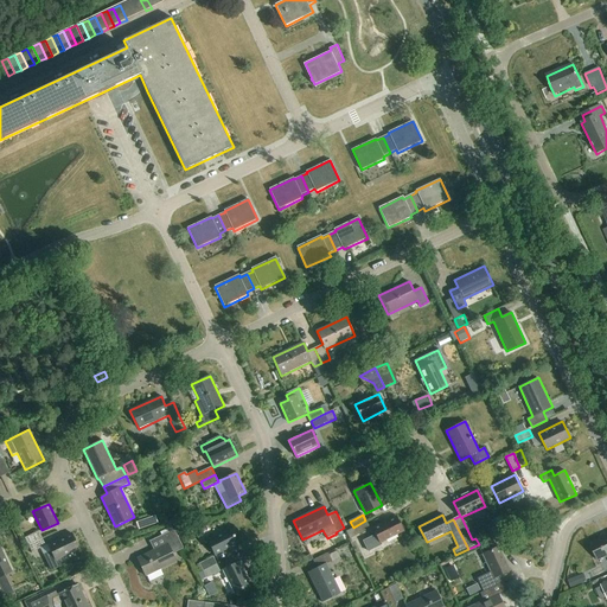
[(135,523),(138,531),(157,524),(154,516),(135,523)]
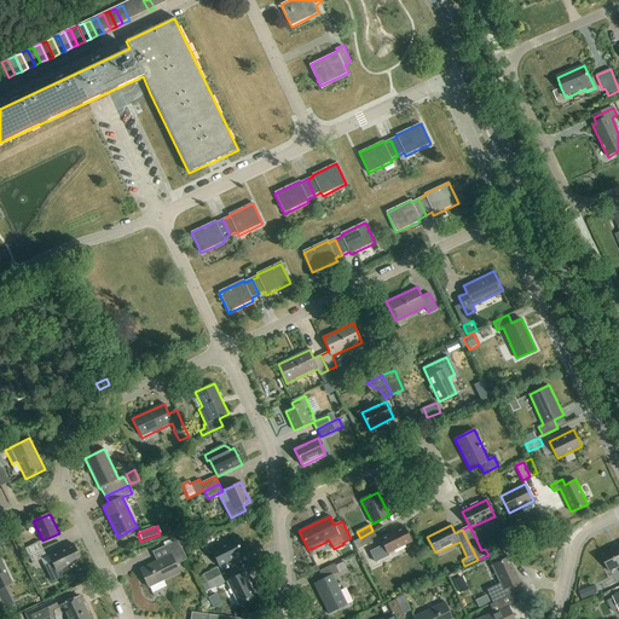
[(376,562),(388,556),(388,555),(412,543),(404,526),(380,538),(383,545),(371,551),(376,562)]
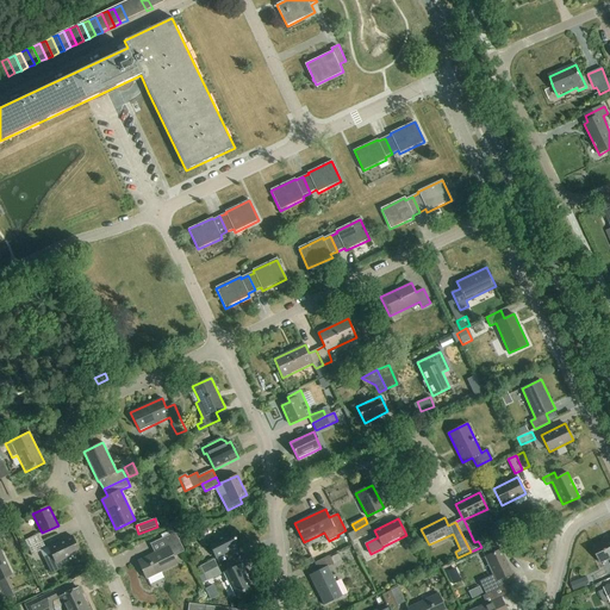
[(367,523),(355,530),(347,534),(350,542),(372,531),(367,523)]
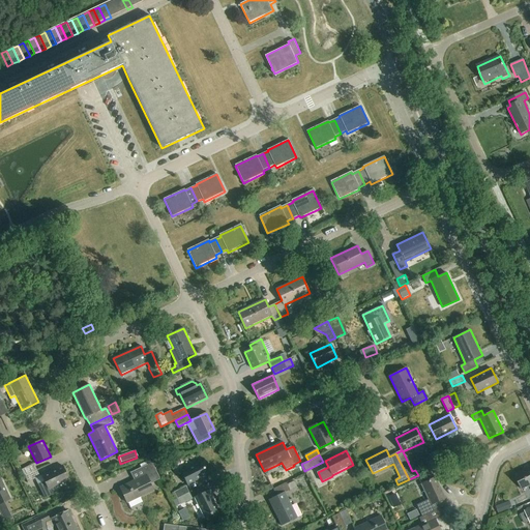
[(442,465),(439,458),(429,462),(432,469),(442,465)]
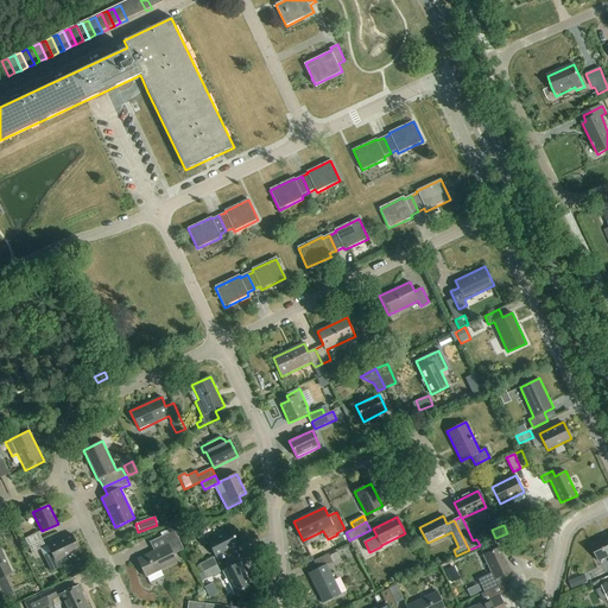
[(149,542),(153,551),(138,559),(146,578),(177,564),(172,556),(185,550),(175,530),(149,542)]
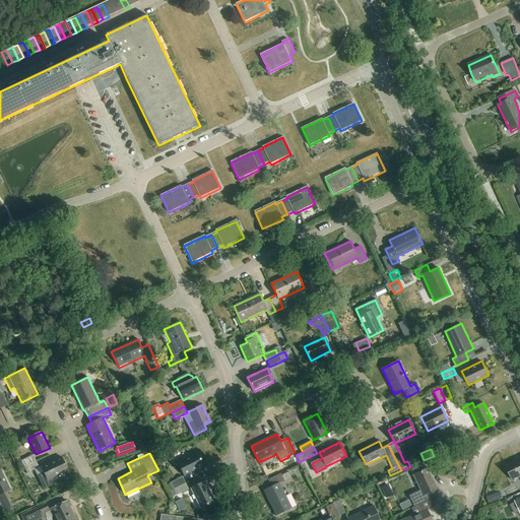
[(185,476),(205,466),(198,453),(178,462),(185,476)]
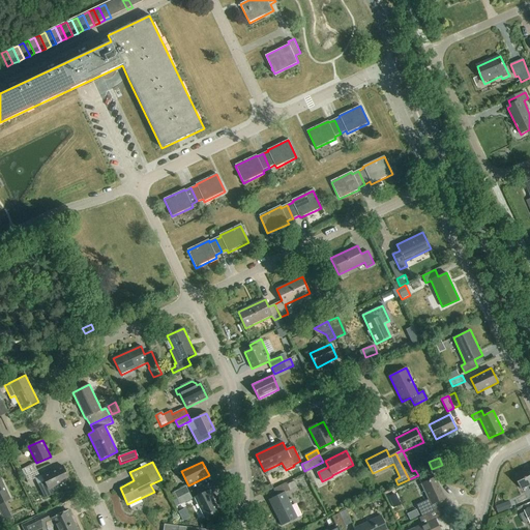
[(25,477),(37,471),(34,464),(22,470),(25,477)]
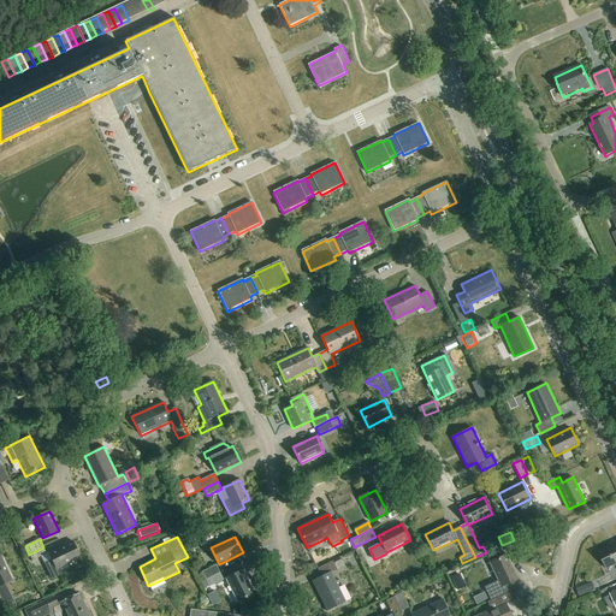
[(48,554),(52,560),(45,563),(52,580),(60,576),(58,569),(81,557),(73,542),(48,554)]
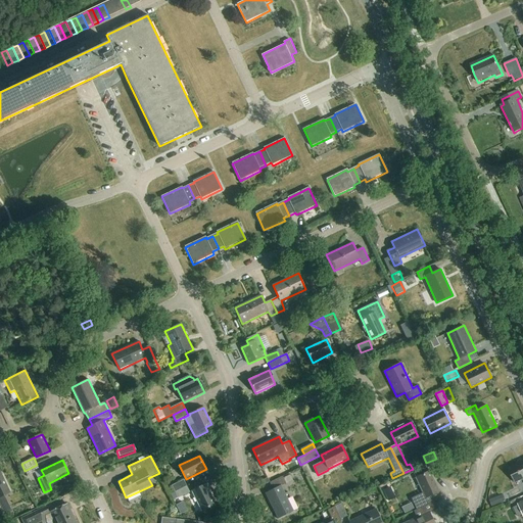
[(522,462),(509,469),(516,482),(522,478),(522,462)]
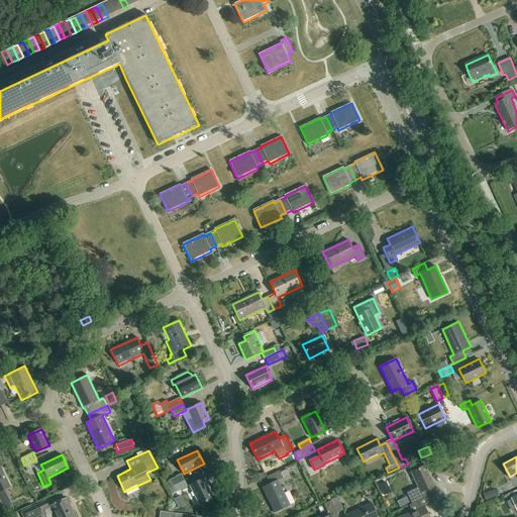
[(36,459),(24,466),(27,471),(39,464),(36,459)]
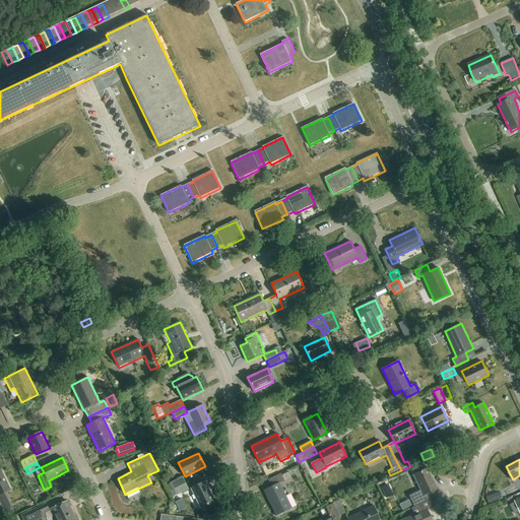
[(423,462),(409,468),(413,475),(426,469),(423,462)]
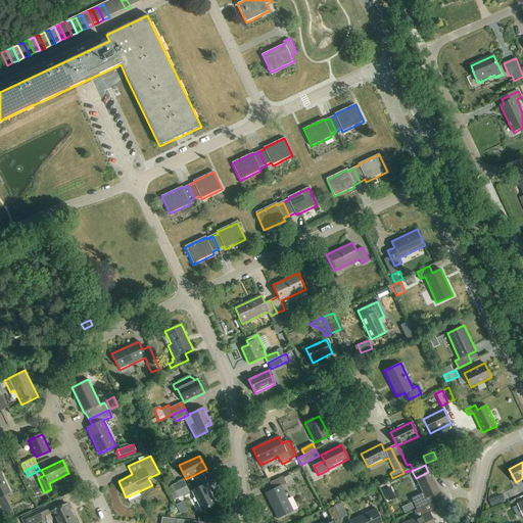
[(421,508),(434,502),(431,495),(439,491),(430,471),(428,472),(416,478),(423,493),(411,498),(416,510),(421,508)]
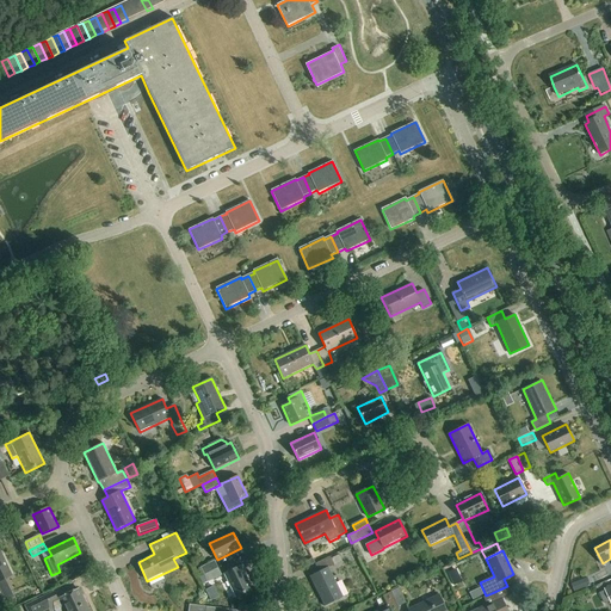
[(0,581),(12,575),(1,551),(0,551),(0,581)]
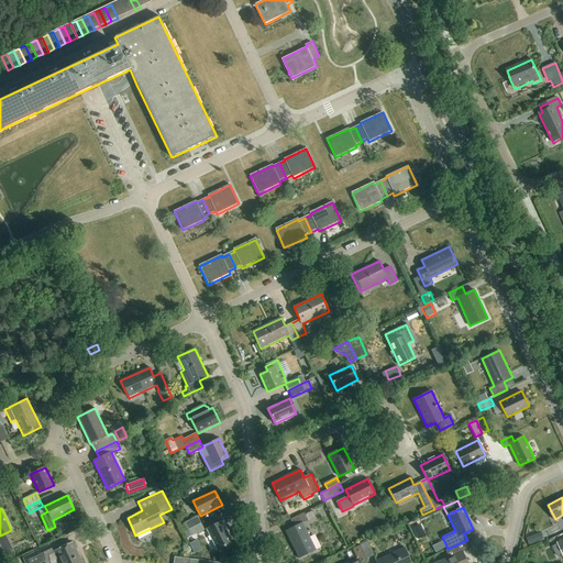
[(302,523),(308,521),(305,514),(290,520),(294,528),(285,531),(299,559),(317,550),(302,523)]
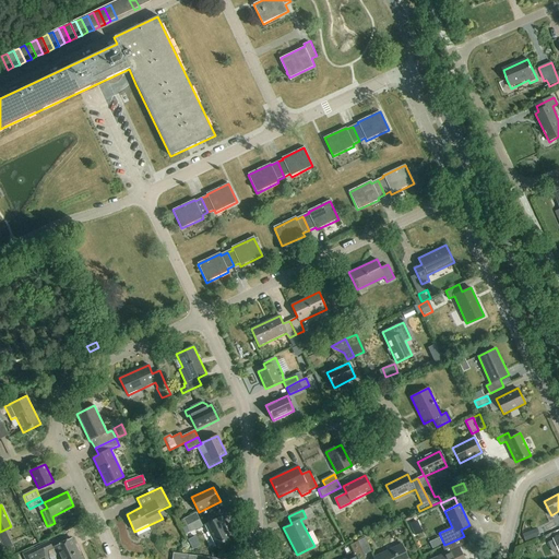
[(183,520),(187,526),(200,520),(197,513),(183,520)]
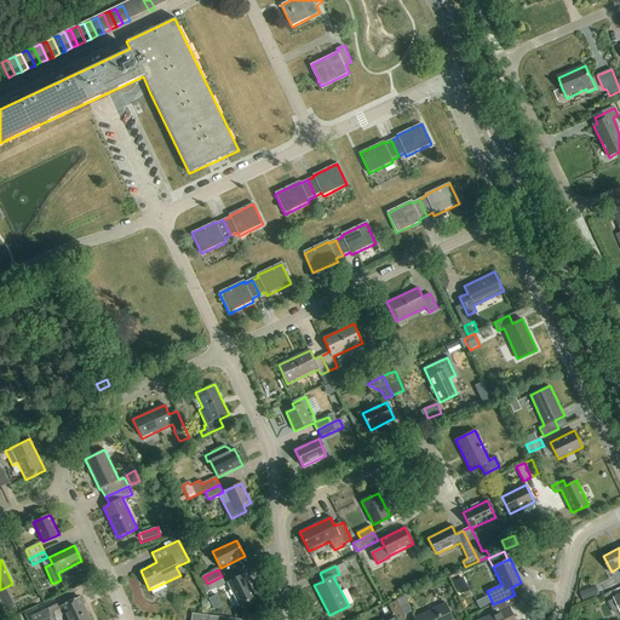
[(240,607),(257,598),(245,574),(228,583),(240,607)]
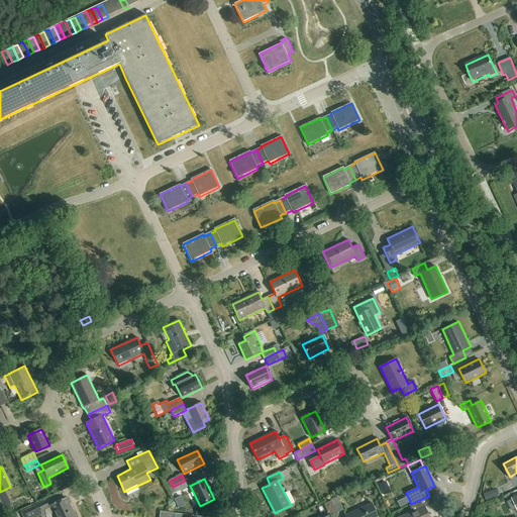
[(173,487),(176,493),(188,487),(185,481),(173,487)]
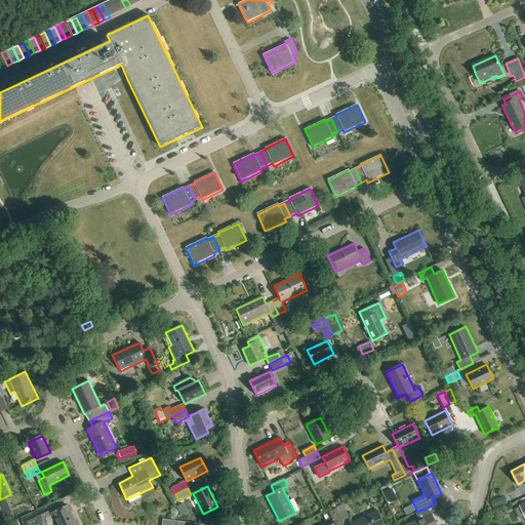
[(497,499),(491,502),(494,510),(500,508),(497,499)]
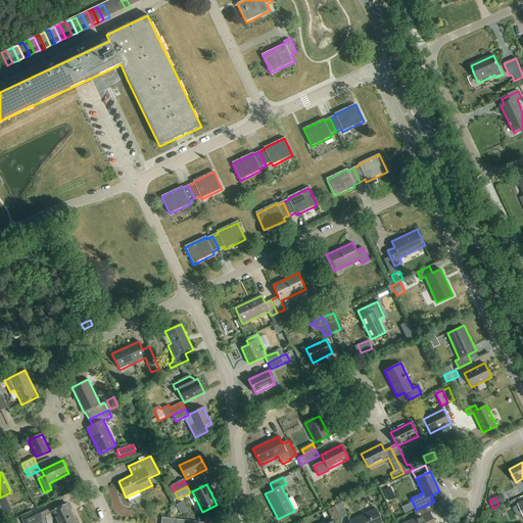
[(3,506),(10,509),(13,504),(5,501),(3,506)]
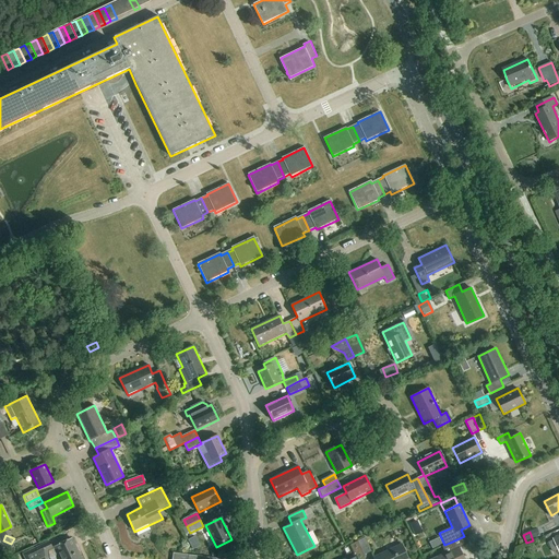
[(464,536),(450,543),(444,545),(441,546),(444,554),(432,558),(463,558),(459,548),(467,544),(464,536)]
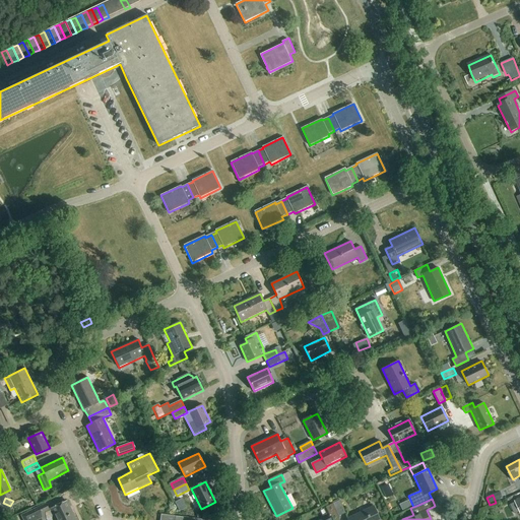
[(332,504),(338,517),(345,514),(339,501),(332,504)]
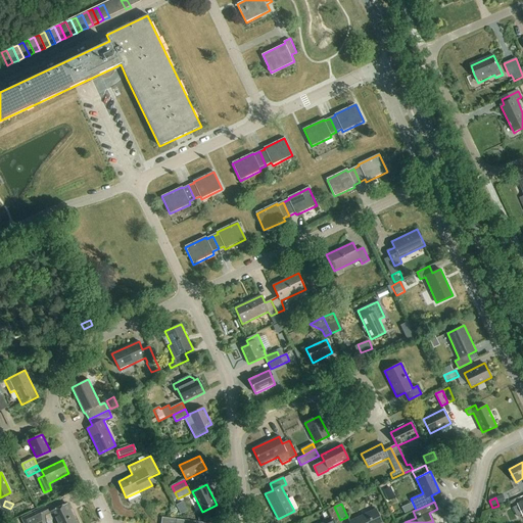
[(56,522),(76,522),(67,505),(51,512),(56,522)]
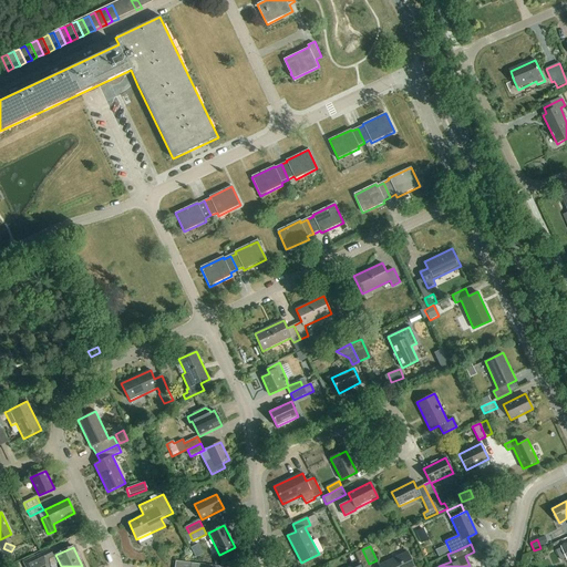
[(49,566),(50,558),(53,556),(50,549),(24,563),(26,566),(49,566)]
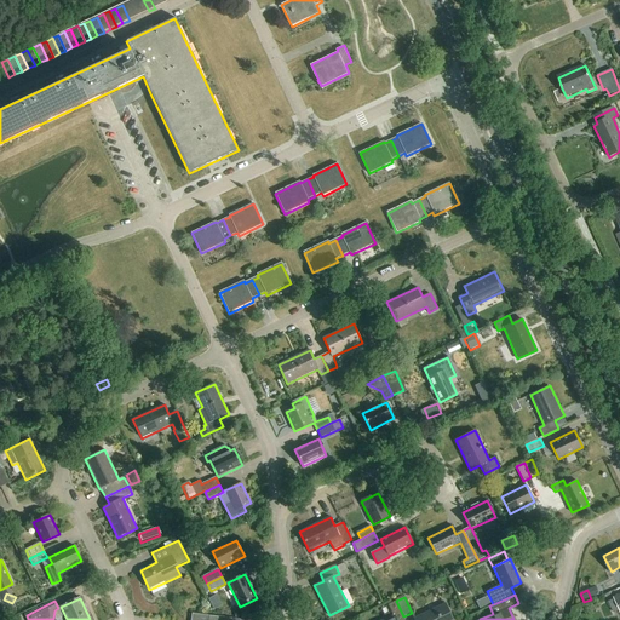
[(405,619),(403,616),(396,601),(388,604),(394,615),(383,619),(405,619)]
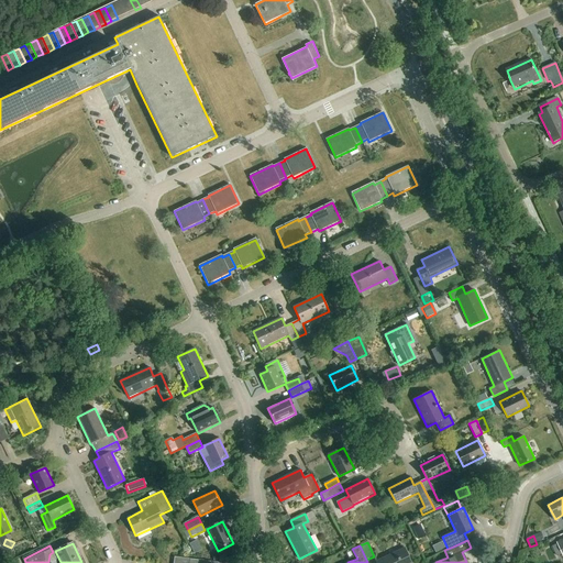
[(376,562),(410,562),(404,548),(376,561),(376,562)]
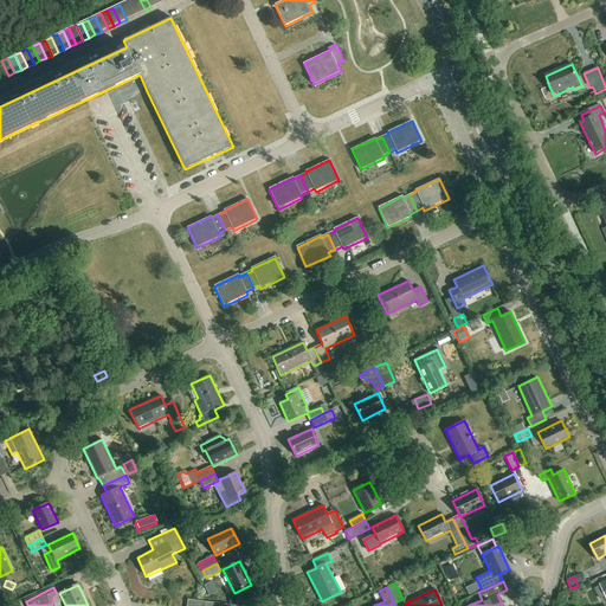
[(6,597),(6,595),(0,597),(0,603),(1,605),(4,605),(13,603),(10,595),(6,597)]
